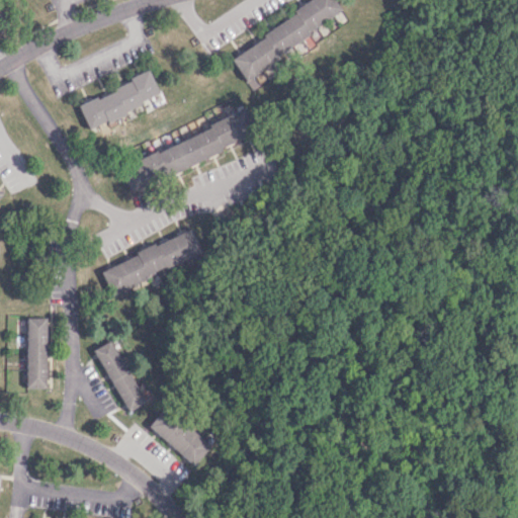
[(76,101),(86,126),(159,97),(149,73),(76,101)]
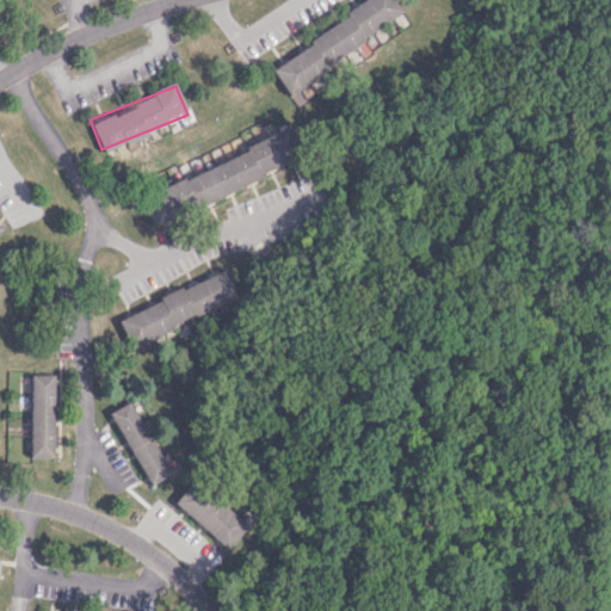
[(118,315),(130,344),(236,300),(226,271),(118,315)]
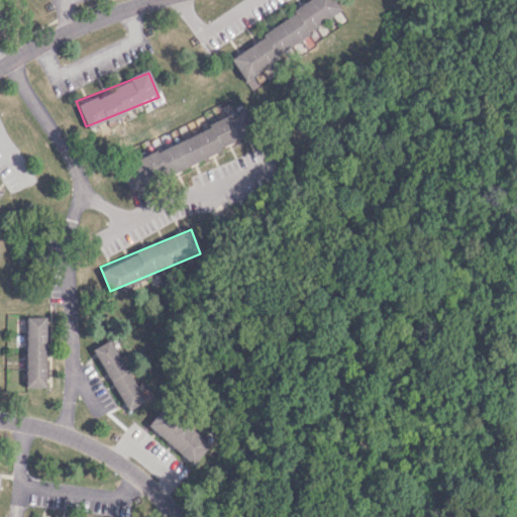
[(24,387),(44,387),(45,317),(25,316),(24,387)]
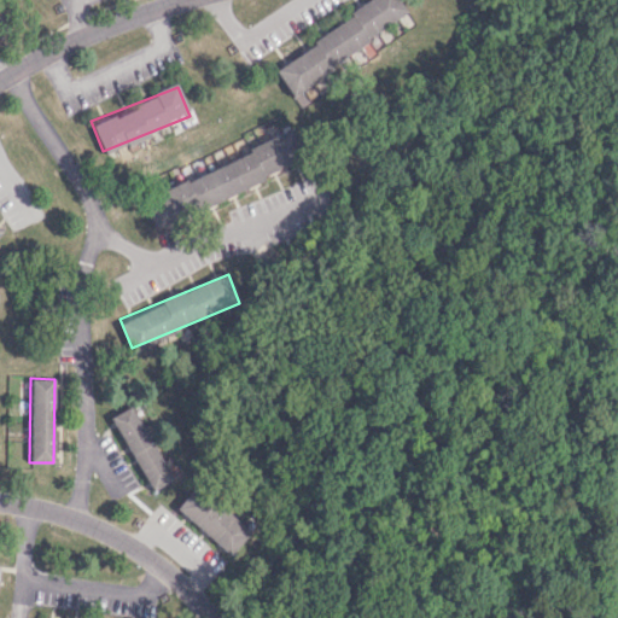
[(111,417),(149,491),(170,481),(133,406),(111,417)]
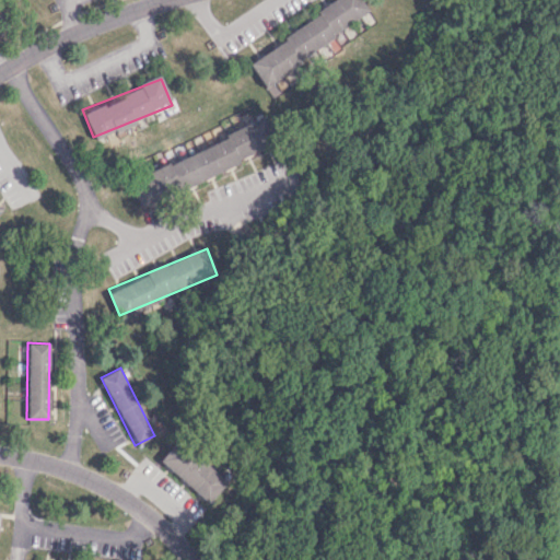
[(209,502),(226,480),(174,441),(158,463),(209,502)]
